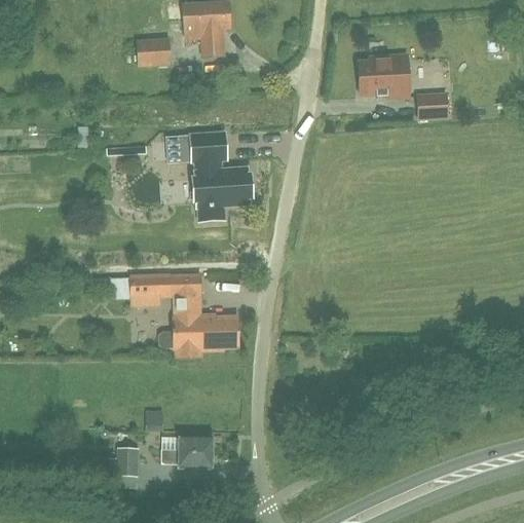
[(184,3),(185,38),(201,37),(202,57),(224,55),(223,28),(231,27),(230,1),(184,3)]
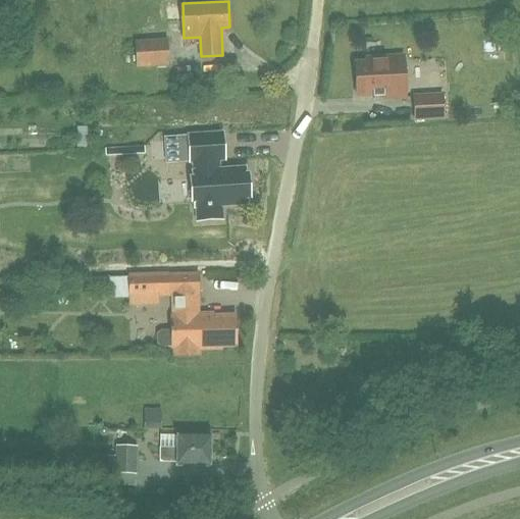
[(169,62),(168,50),(168,37),(148,38),(148,40),(136,40),(137,64),(169,62)]
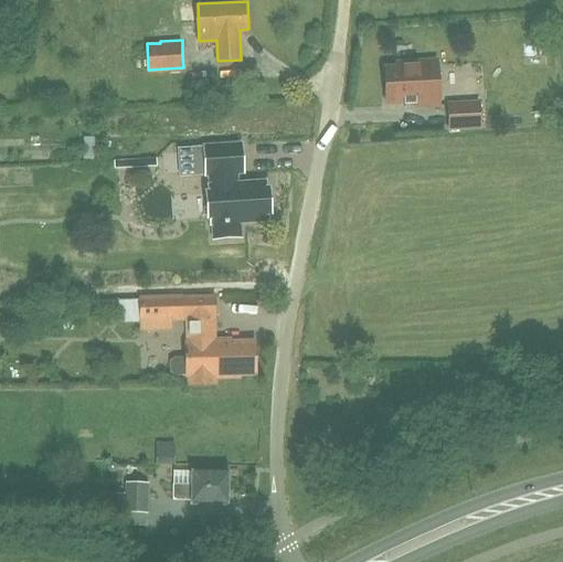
[(388,102),(416,101),(416,105),(441,103),(438,57),(411,60),(412,64),(385,65),(388,102)]
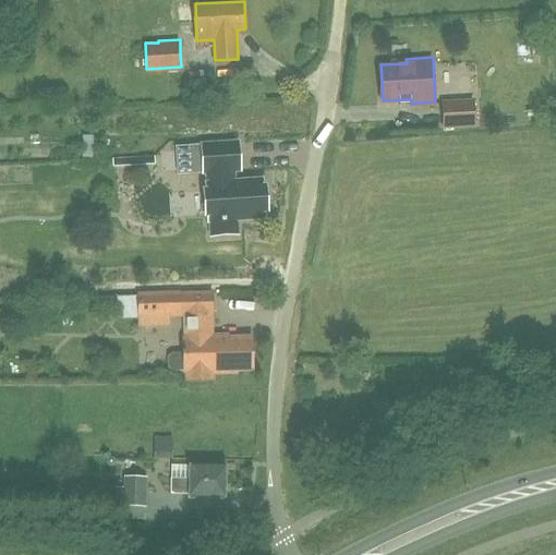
[(443,98),(444,128),(476,125),(475,97),(443,98)]
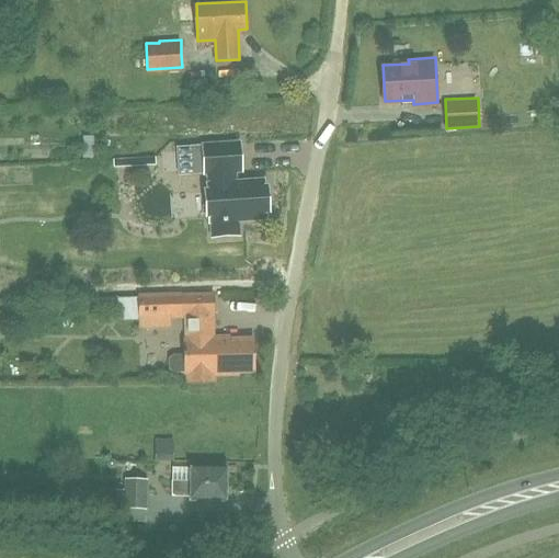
[(214,236),(239,234),(238,218),(267,216),(266,209),(270,209),(267,185),(265,185),(265,179),(236,181),(235,169),(242,169),(240,141),(179,146),(180,173),(209,171),(210,183),(208,183),(209,190),(206,190),(208,214),(210,214),(210,220),(213,220),(214,236)]
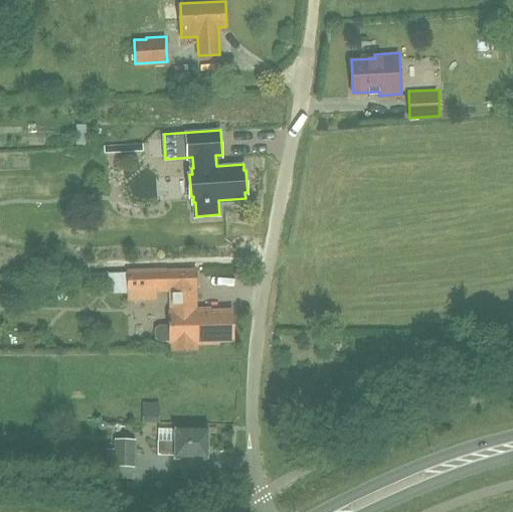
[(158,290),(173,290),(173,311),(170,311),(170,322),(160,323),(156,327),(156,337),(161,340),(174,340),(174,349),(196,349),(196,339),(234,338),(233,310),(195,311),(195,289),(198,289),(197,267),(127,269),(128,291),(158,290)]
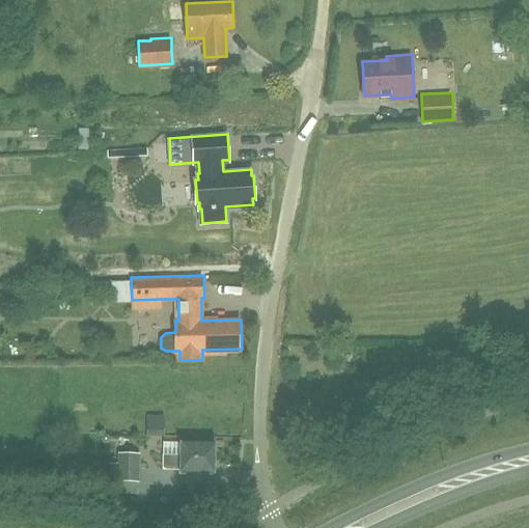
[(165,442),(165,454),(165,467),(182,467),(181,470),(215,471),(215,441),(182,440),(182,442),(165,442)]
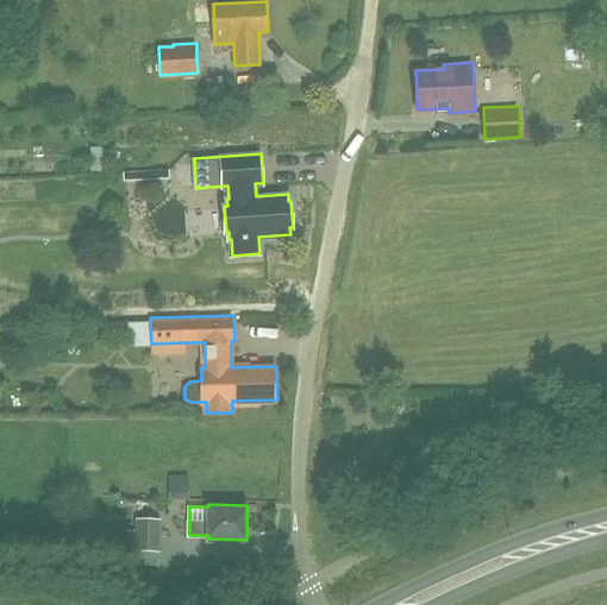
[(127,548),(137,548),(160,549),(161,518),(138,517),(137,529),(127,529),(127,548)]
